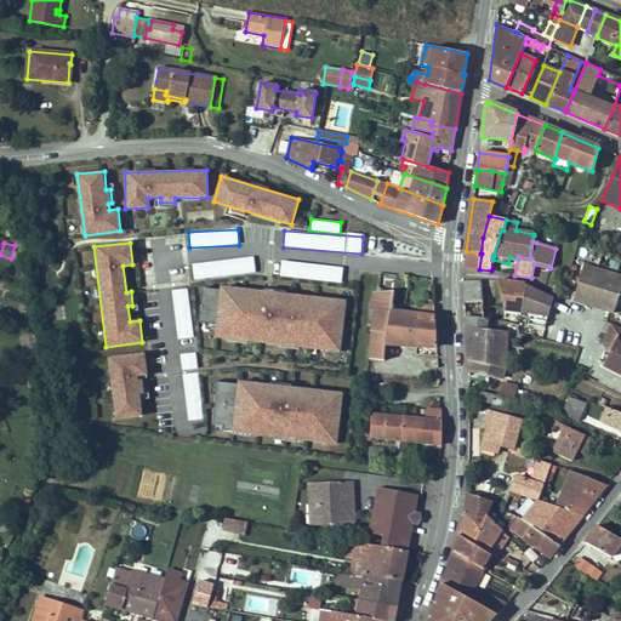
[(466,251),(465,267),(479,269),(482,254),(480,254),(466,251)]
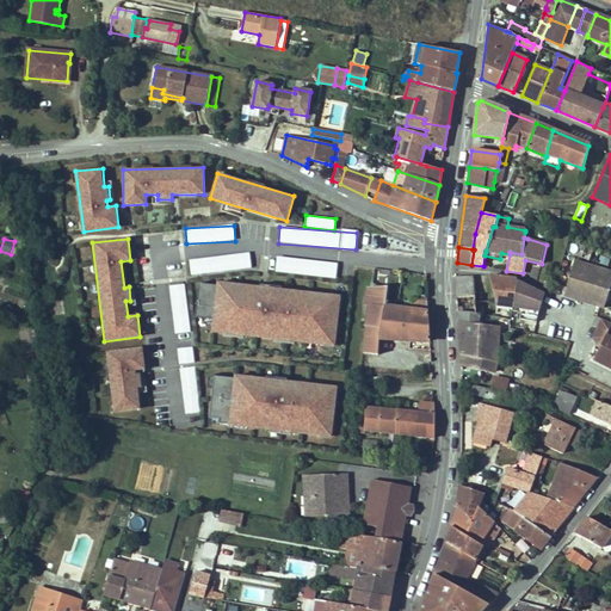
[(250,252),(189,259),(191,276),(252,267),(250,252)]
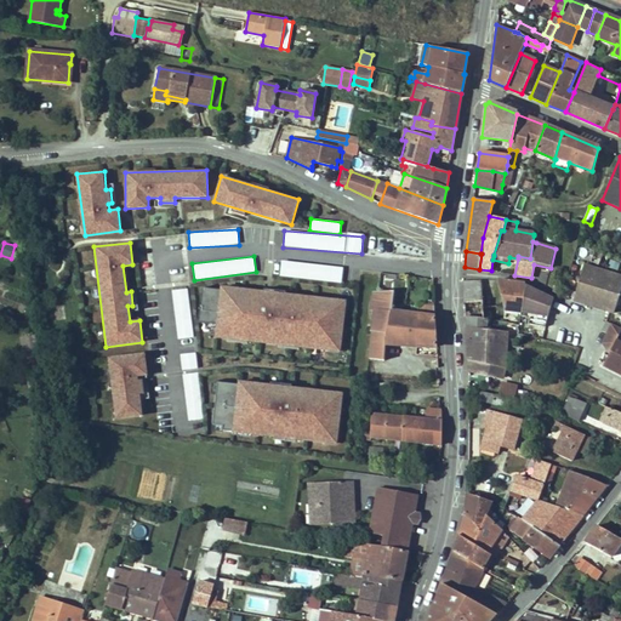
[(280,262),(280,278),(342,280),(343,265),(280,262)]
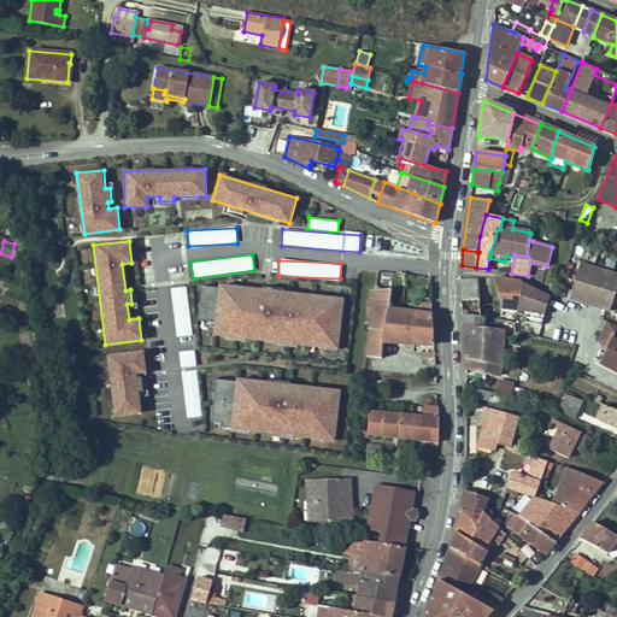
[(616,274),(580,263),(569,299),(610,311),(616,287),(616,274)]
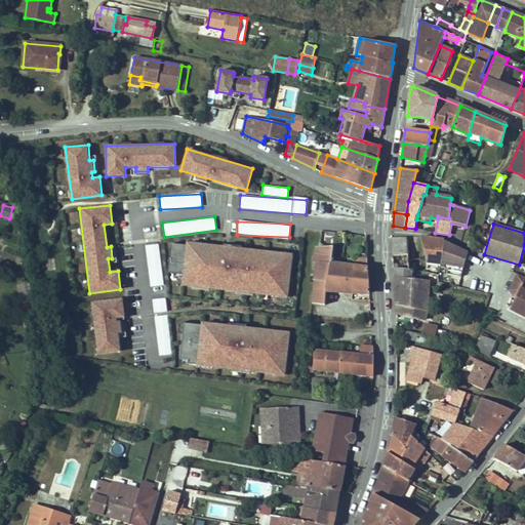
[(392,238),(392,256),(408,254),(407,237),(392,238)]
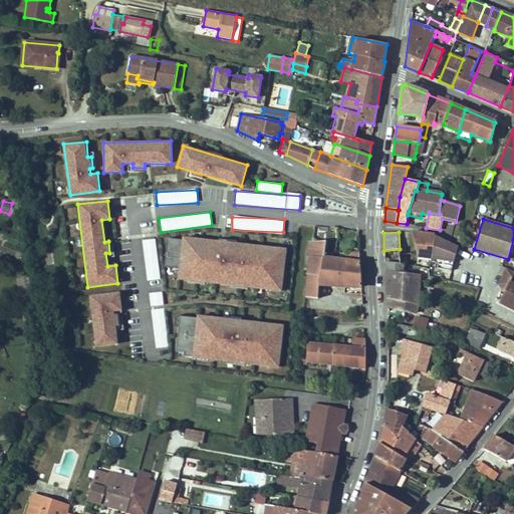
[(412,232),(418,257),(432,258),(435,236),(435,235),(412,232)]
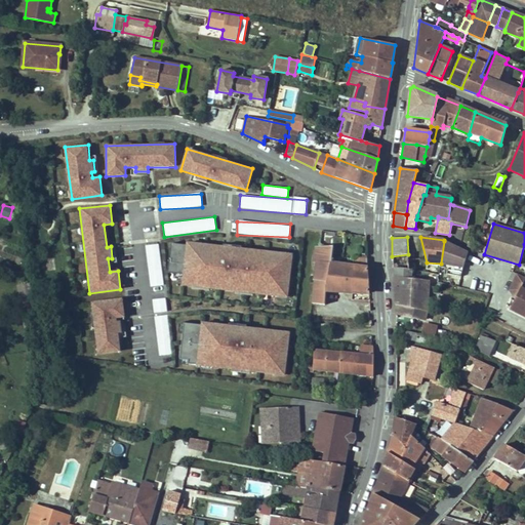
[(470,240),(467,247),(475,250),(478,243),(470,240)]
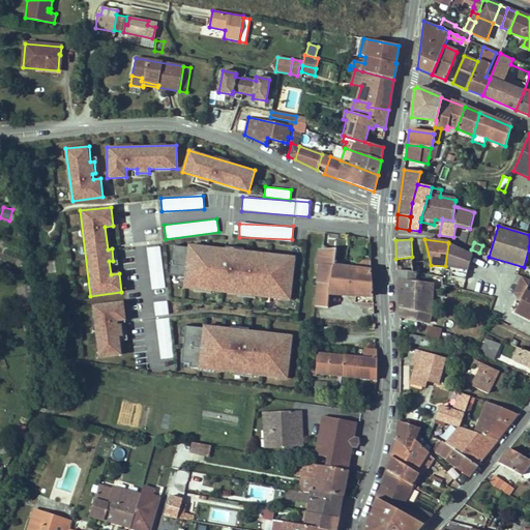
[(451,276),(466,280),(472,256),(448,243),(445,266),(453,268),(451,276)]
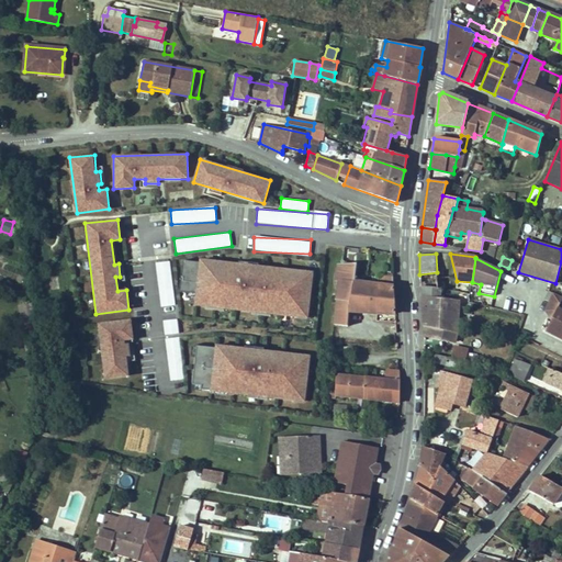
[(307,318),(313,272),(200,259),(199,262),(183,260),(179,291),(195,293),(194,305),(307,318)]
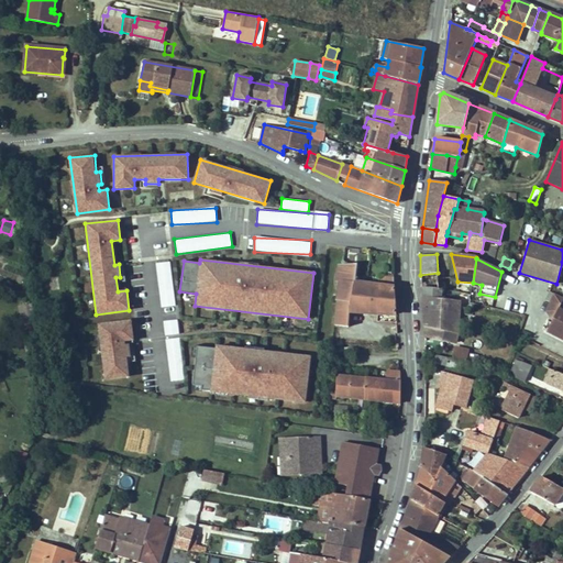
[(162,307),(176,305),(169,261),(155,263),(162,307)]
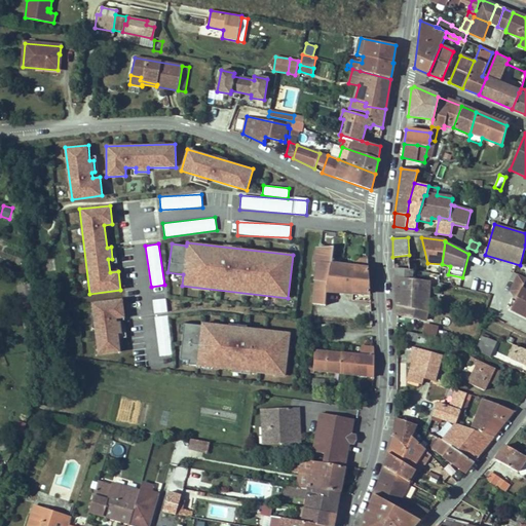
[(357,267),(369,268),(368,260),(353,258),(354,267),(332,264),(334,247),(321,247),(320,248),(316,248),(313,263),(317,264),(314,280),(315,282),(313,304),(326,305),(327,291),(352,293),(357,267)]
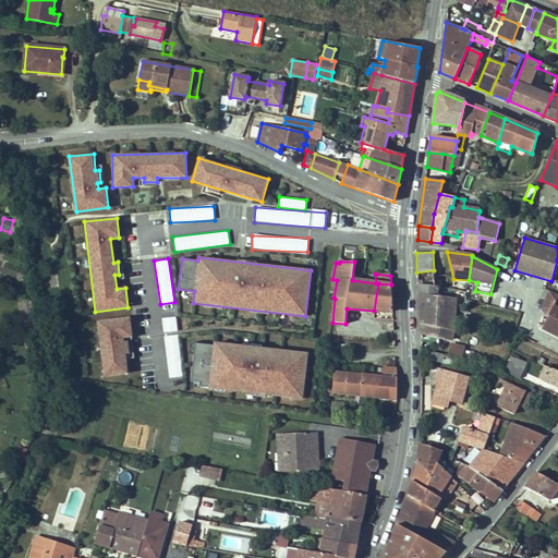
[(416,273),(417,284),(435,287),(434,277),(434,270),(416,273)]
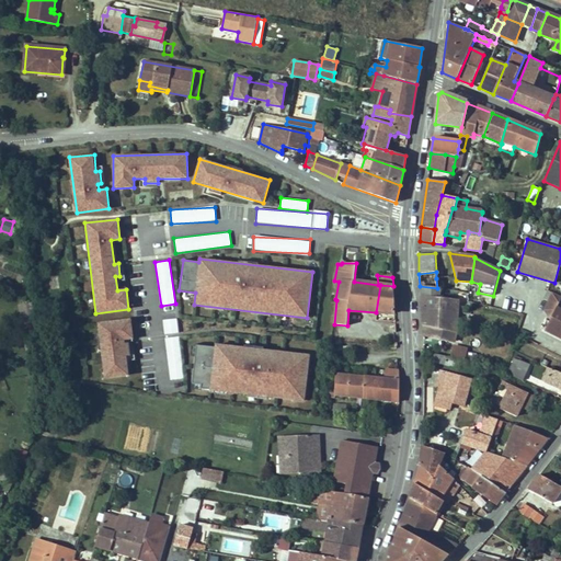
[(393,286),(380,285),(376,312),(395,313),(393,286)]
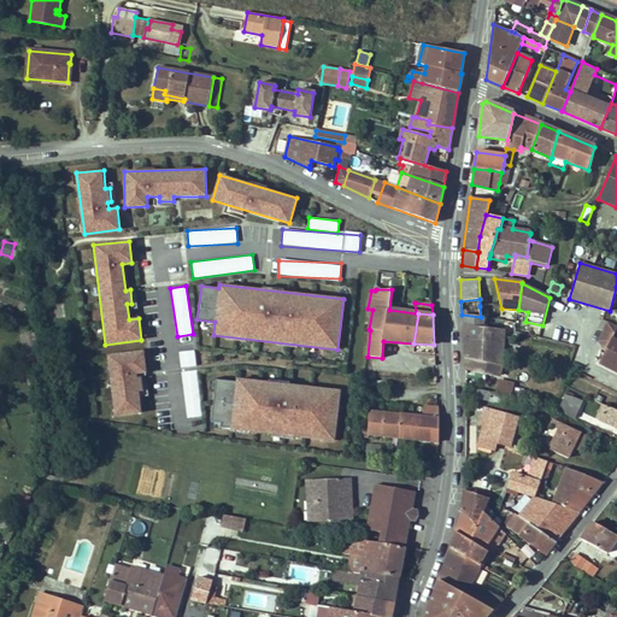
[(462,315),(464,325),(485,328),(486,318),(481,317),(462,315)]
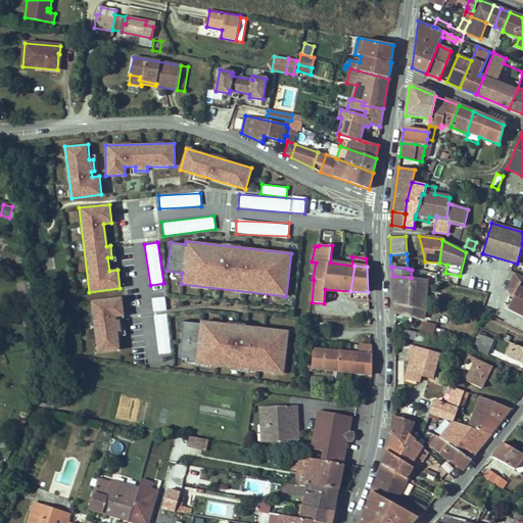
[(511,272),(507,279),(511,281),(519,285),(522,278),(511,272)]
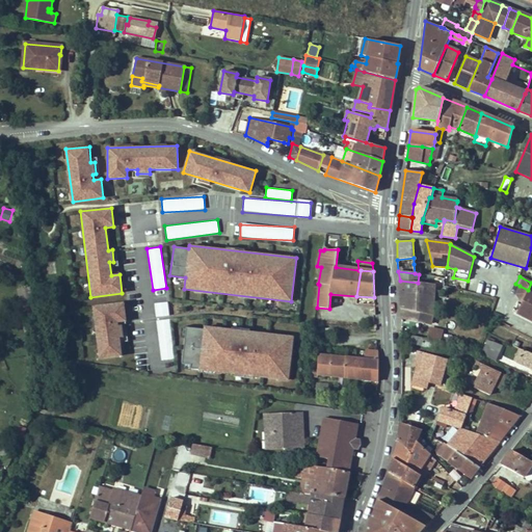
[(400,281),(400,293),(433,297),(434,285),(425,284),(418,283),(400,281)]
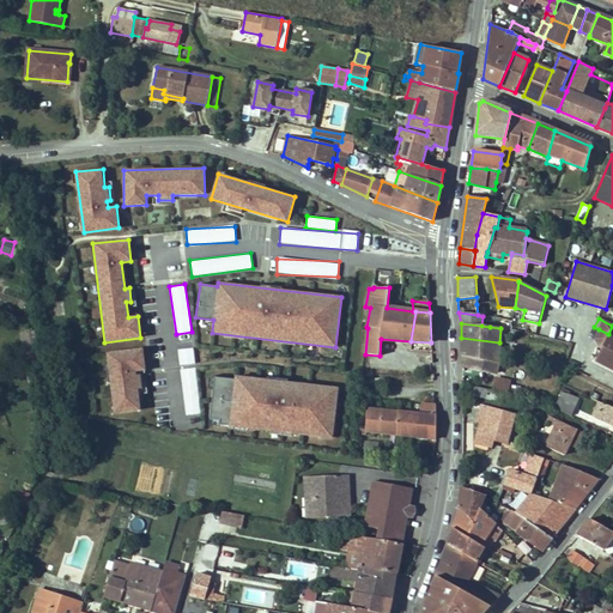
[(599,329),(594,339),(599,346),(602,347),(607,337),(608,334),(599,329)]
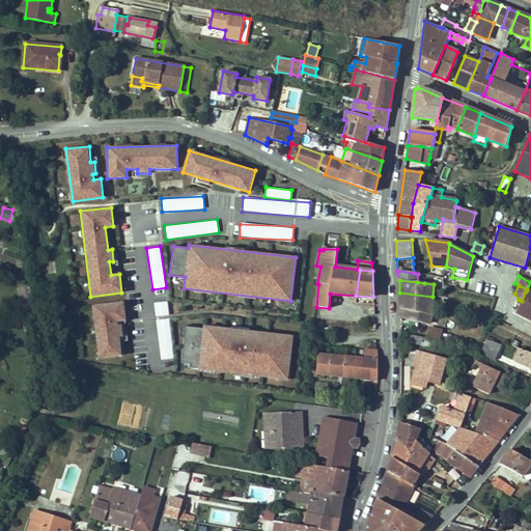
[(166,289),(152,290),(154,302),(166,301),(166,289)]
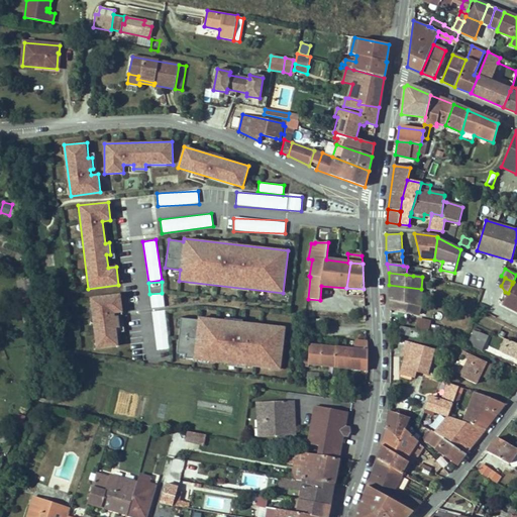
[(508,293),(502,304),(516,311),(516,286),(512,284),(508,293)]
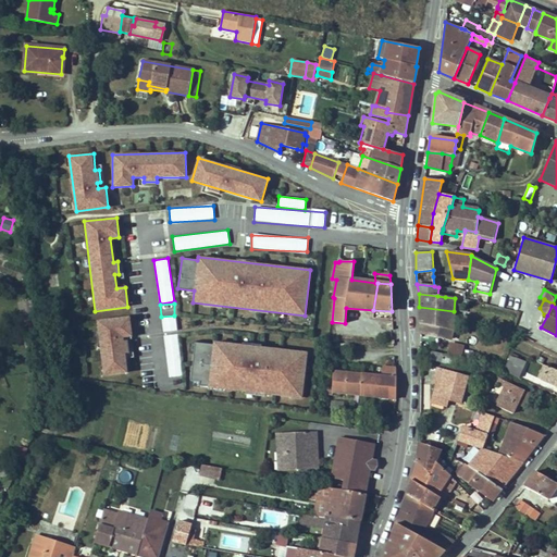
[(419,307),(420,323),(453,330),(454,311),(419,307)]
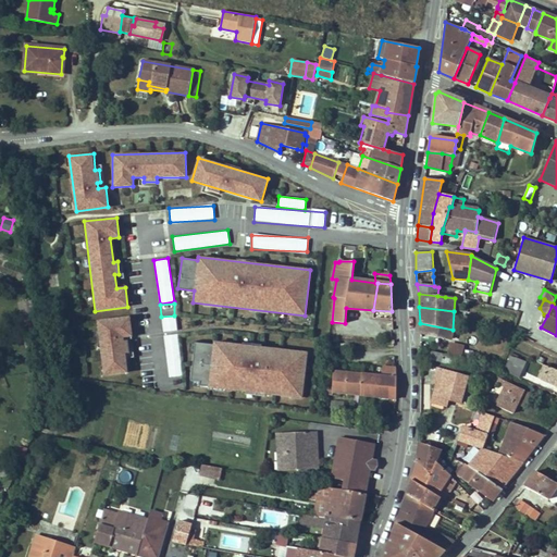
[(537,326),(541,327),(547,316),(544,314),(537,326)]
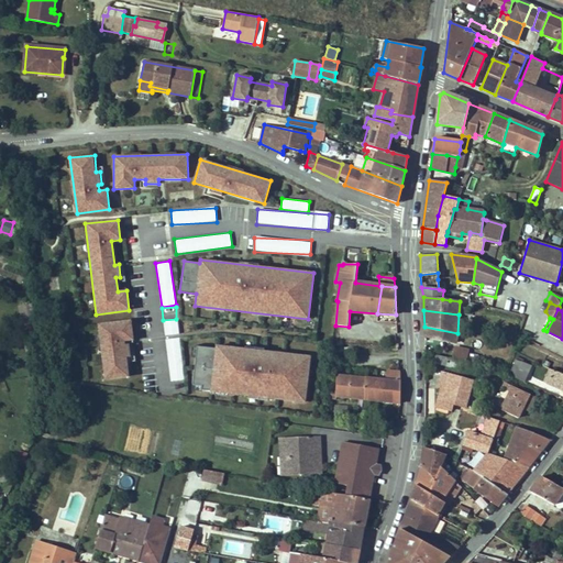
[(98,324),(105,379),(129,377),(127,357),(130,357),(129,344),(124,344),(124,341),(133,340),(130,320),(98,324)]
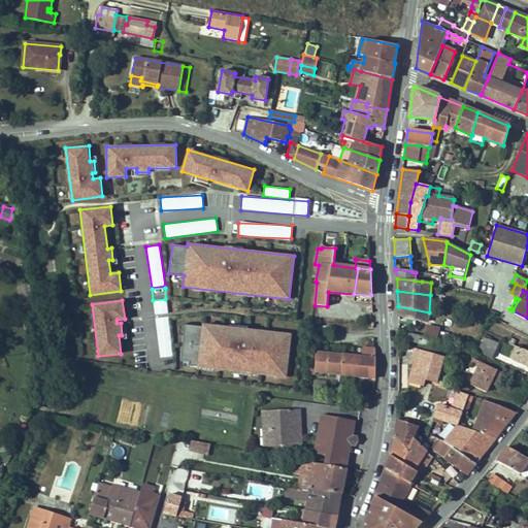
[(154,316),(168,314),(166,300),(153,301),(154,316)]
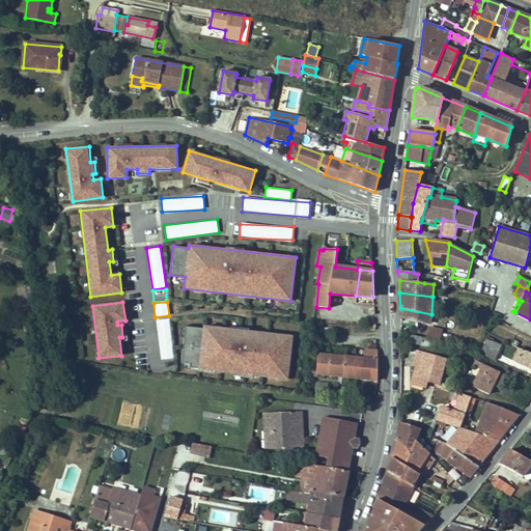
[(400,308),(401,316),(429,324),(431,314),(400,308)]
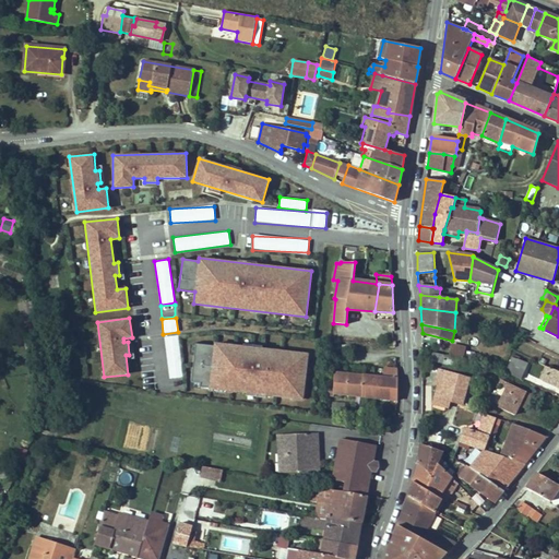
[(169,379),(185,377),(178,334),(164,336),(169,379)]
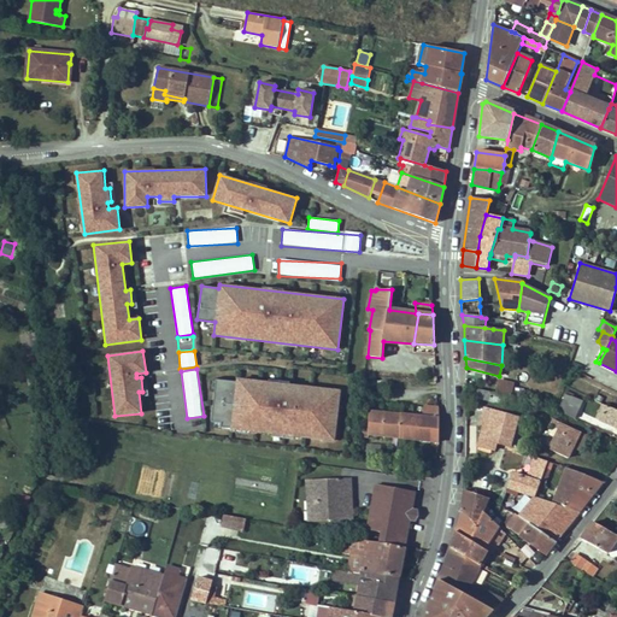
[(334,441),(340,391),(236,378),(236,382),(216,380),(211,422),(231,424),(230,429),(334,441)]
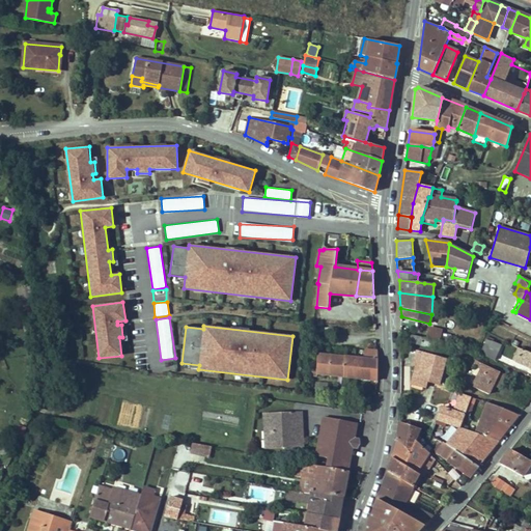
[(427,338),(437,340),(449,343),(451,336),(442,333),(442,331),(429,328),(427,338)]
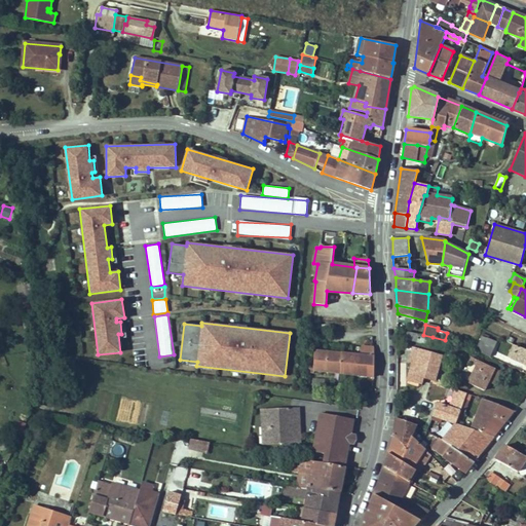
[(405,331),(404,339),(430,345),(433,337),(423,335),(405,331)]
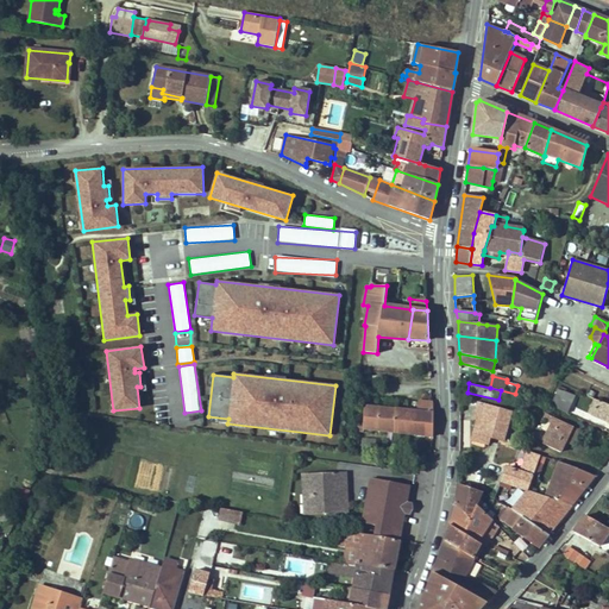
[(558,389),(556,395),(572,403),(575,396),(558,389)]
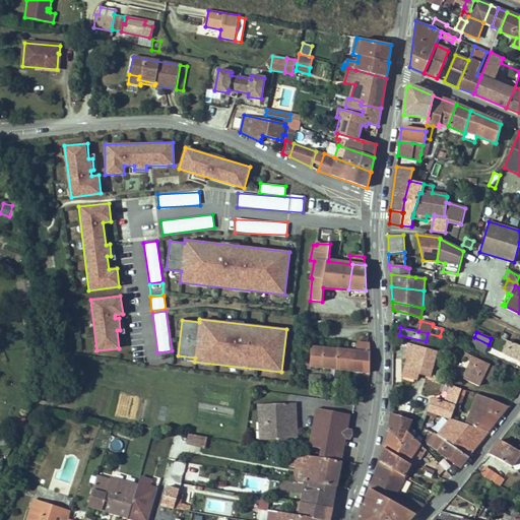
[(474,337),(470,346),(484,352),(489,344),(474,337)]
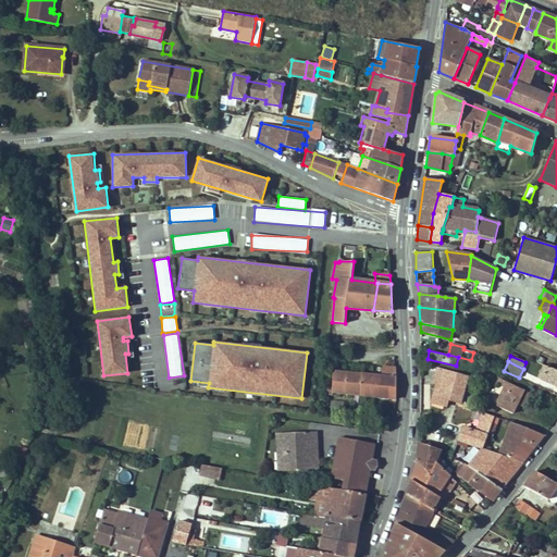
[(539,379),(556,386),(556,370),(554,369),(545,366),(539,379)]
